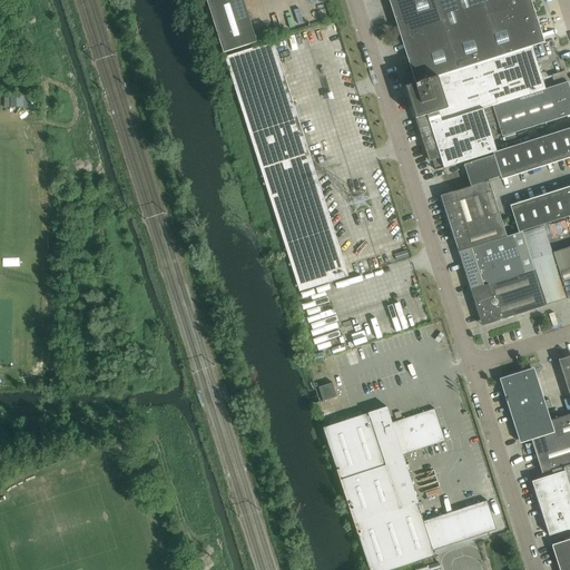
[(206,0),(224,53),(257,43),(243,0),(206,0)]
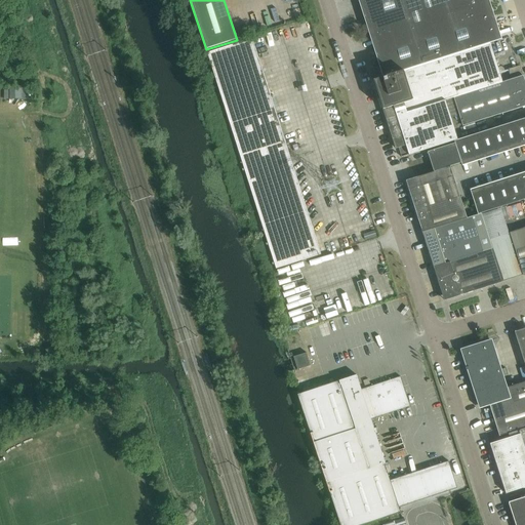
[(358,0),(382,77),(490,43),(501,40),(488,0),(358,0)]
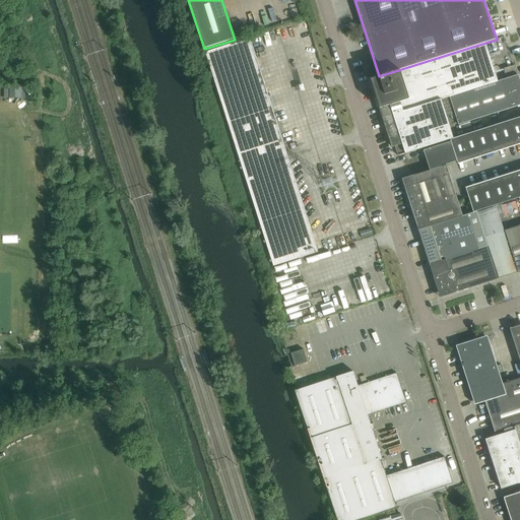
[(205,53),(273,266),(303,257),(318,252),(250,39),(205,53)]
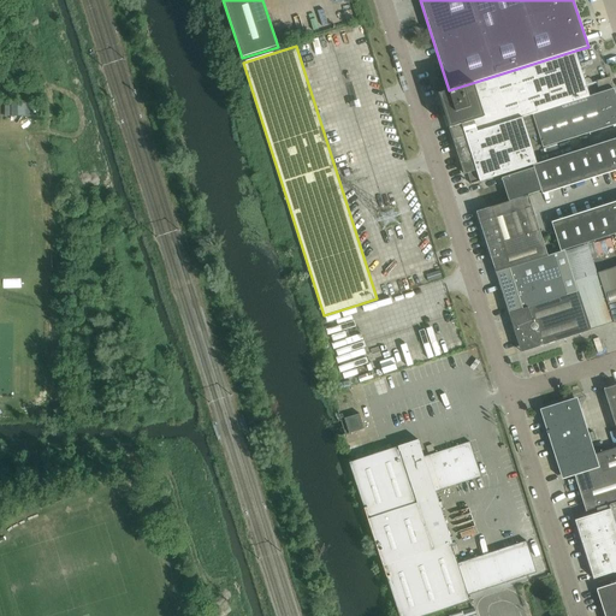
[(575,51),(449,90),(450,92),(439,95),(465,175),(468,173),(472,185),(537,164),(522,118),(533,116),(590,98),(575,51)]
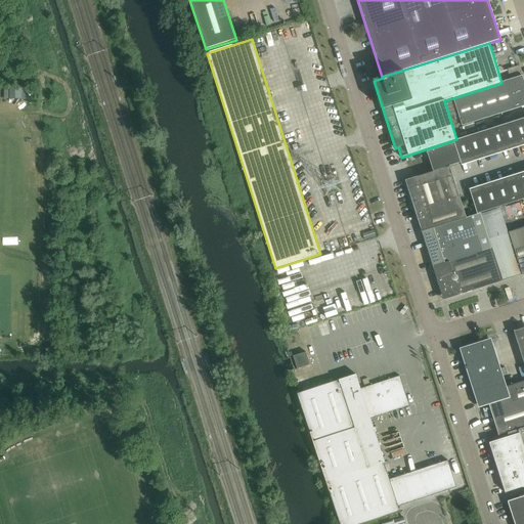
[(520,71),(519,66),(507,70),(509,75),(520,71)]
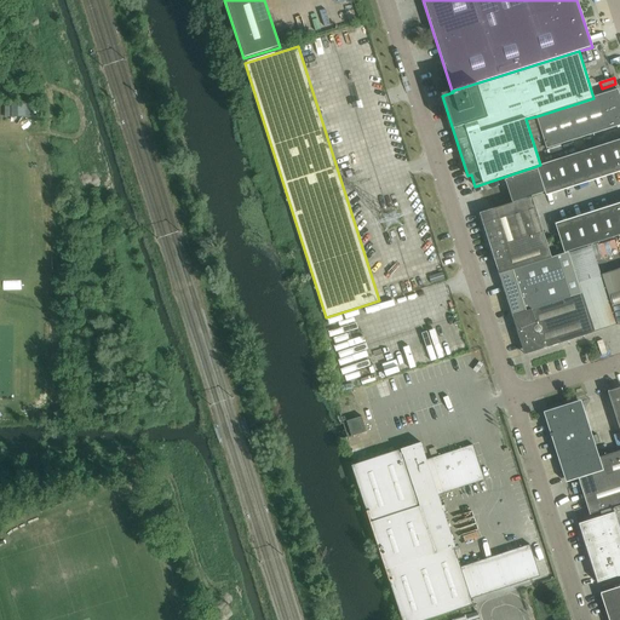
[(593,98),(537,116),(546,149),(619,125),(619,96),(618,90),(593,98)]
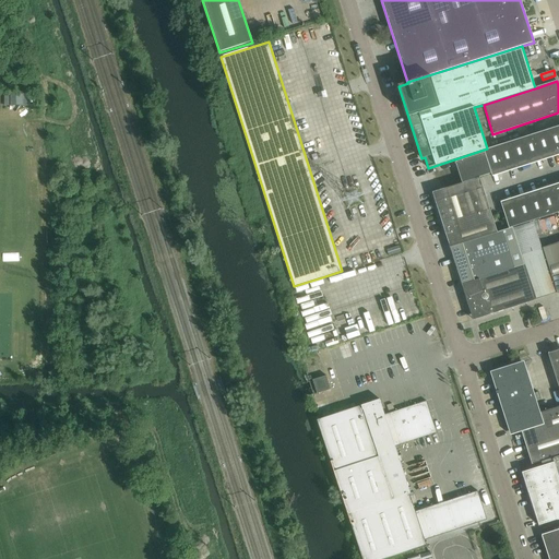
[(558,126),(484,151),(485,153),(491,174),(492,177),(494,177),(492,174),(558,152),(558,126)]
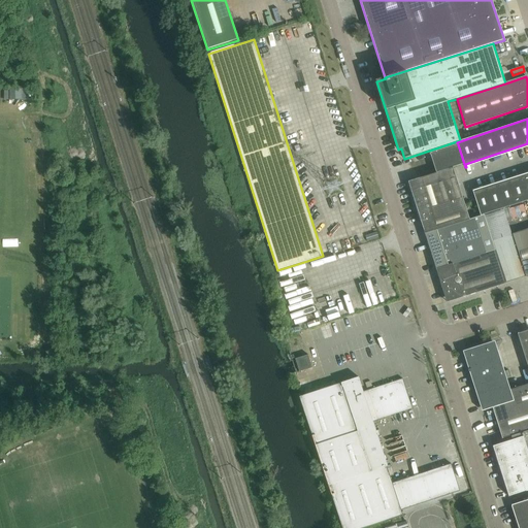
[(464,164),(458,144),(430,153),(436,173),(453,168),(464,164)]
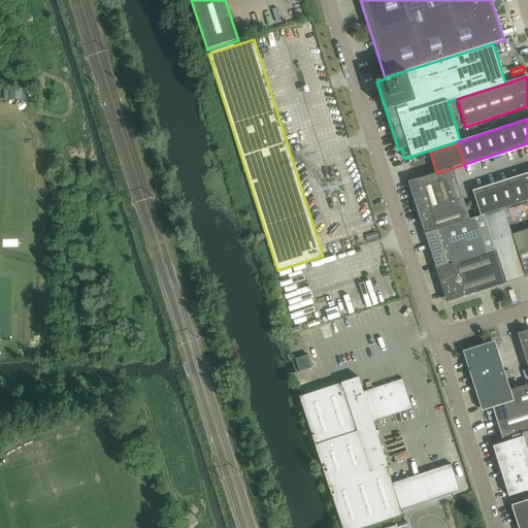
[(408,183),(425,234),(469,220),(453,168),(436,173),(408,183)]
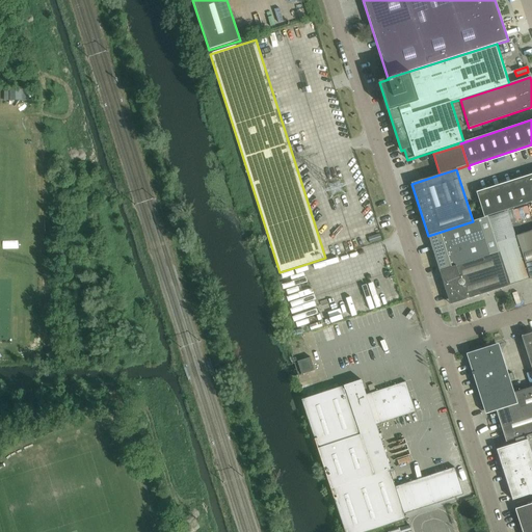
[(531,177),(478,194),(477,192),(476,192),(484,217),(531,202),(531,177)]
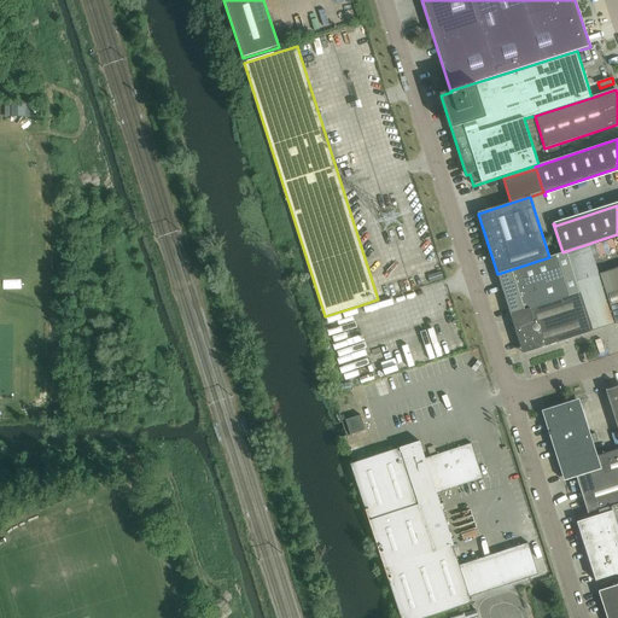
[(549,257),(497,274),(503,292),(505,297),(511,315),(524,310),(569,297),(579,293),(566,252),(549,257)]
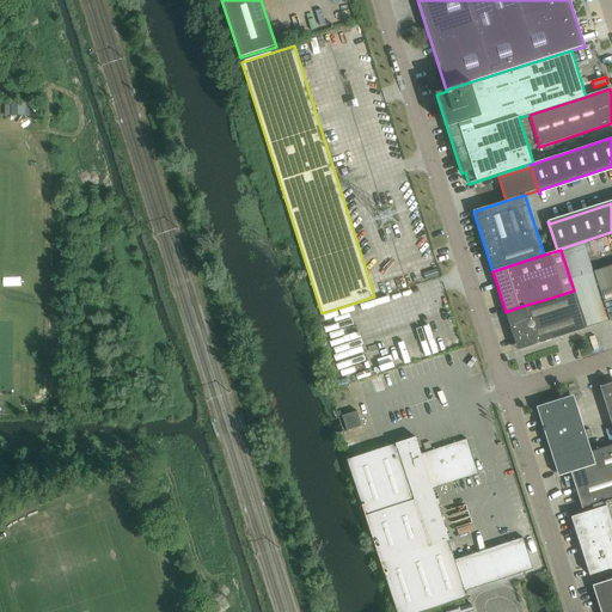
[(611,267),(594,273),(610,322),(611,320),(611,267)]
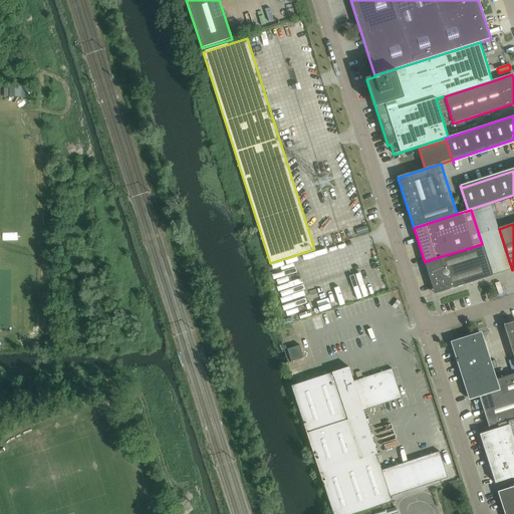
[(436,258),(425,262),(434,290),(435,294),(493,276),(482,244),(473,247),(436,258)]
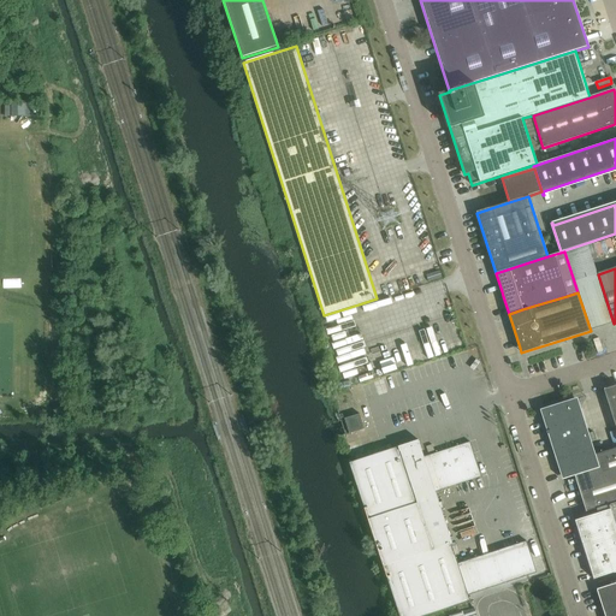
[(615,385),(604,390),(615,428),(615,385)]
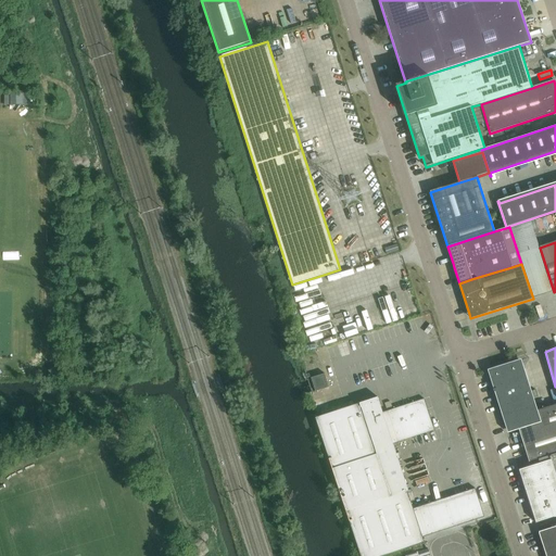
[(494,392),(507,433),(519,430),(529,463),(555,453),(555,405),(538,411),(521,359),(488,370),(494,390),(493,390),(494,392)]
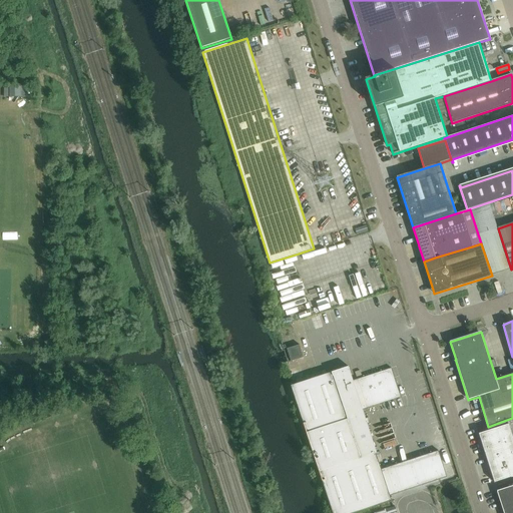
[(288,349),(292,362),(304,358),(300,345),(288,349)]
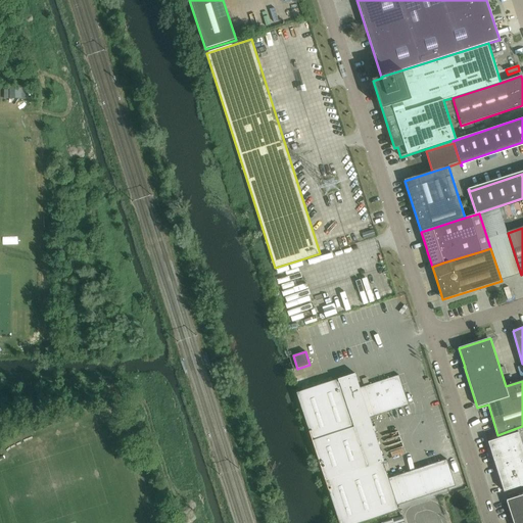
[(355,374),(296,393),(339,522),(361,522),(399,511),(397,506),(456,486),(447,460),(389,479),(383,463),(384,462),(375,432),(376,432),(375,427),(373,427),(370,418),(409,406),(399,376),(360,388),(355,374)]
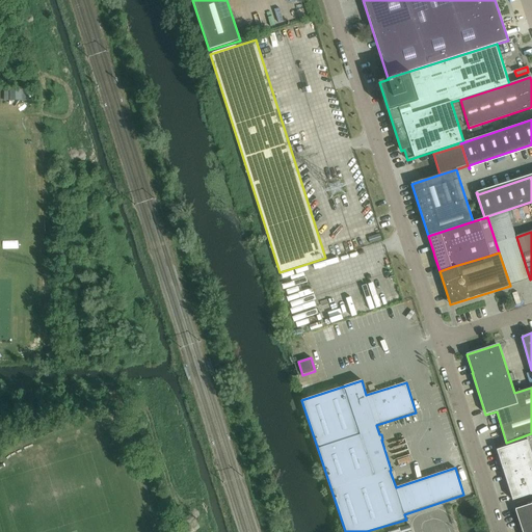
[(497,450),(512,500),(531,494),(531,433),(515,440),(516,444),(497,450)]
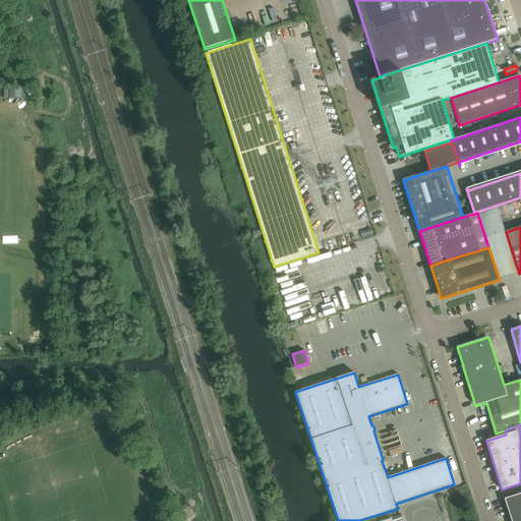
[(520,520),(520,494),(505,499),(512,520),(520,520)]
